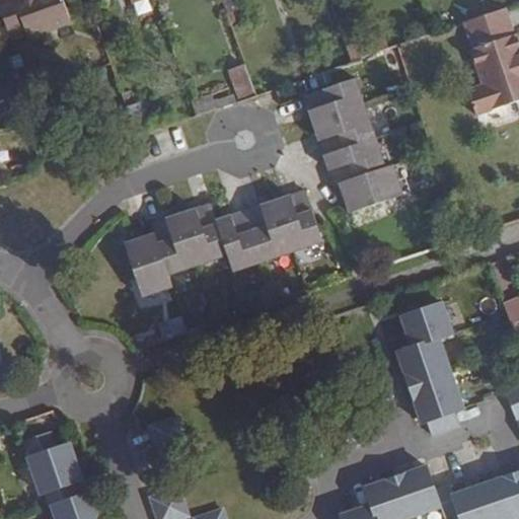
[(29,0),(16,5),(14,0),(0,0),(0,8),(10,39),(26,32),(27,36),(70,21),(62,0),(29,0)]
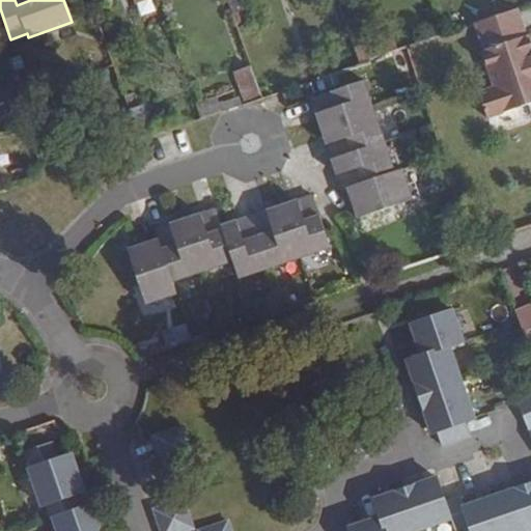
[(245,0),(227,0),(232,12),(248,7),(245,0)]
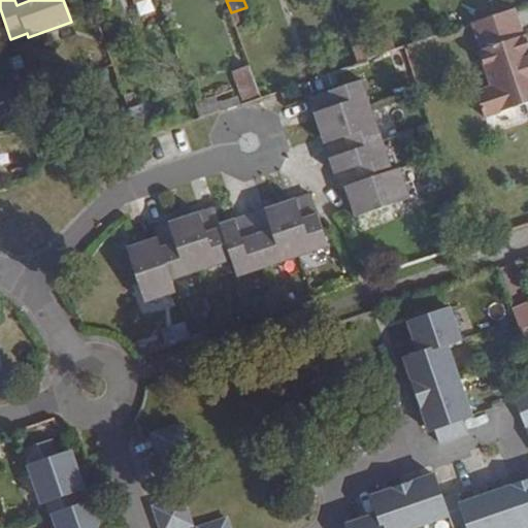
[(516,7),(474,23),(484,50),(482,51),(494,87),(479,92),(488,117),(527,102),(527,34),(525,34),(516,7)]
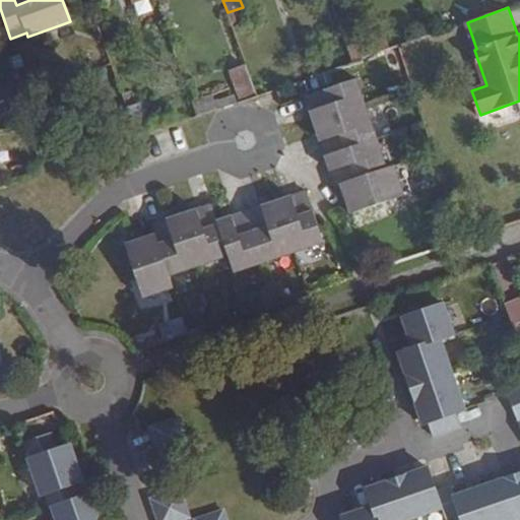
[(240,98),(255,91),(247,66),(231,72),(240,98)]
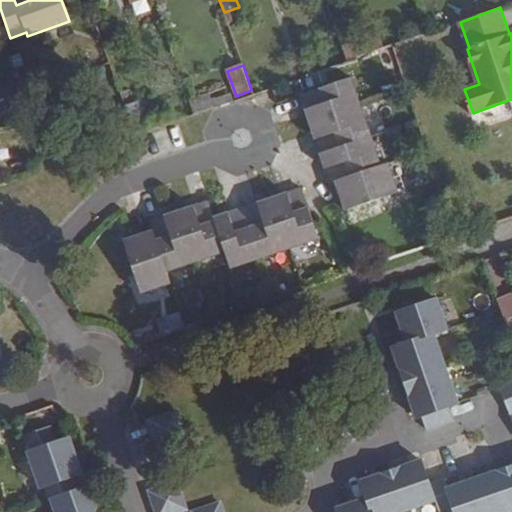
[(349,78),(299,95),(329,183),(334,181),(344,211),(398,193),(388,163),(380,165),(349,78)]
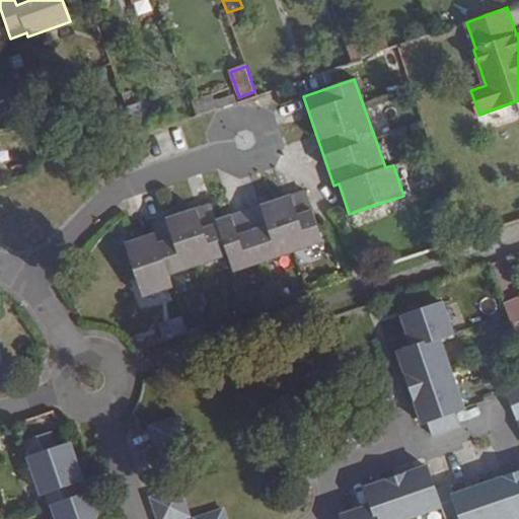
[(191,101),(197,117),(235,102),(233,95),(214,101),(211,94),(191,101)]
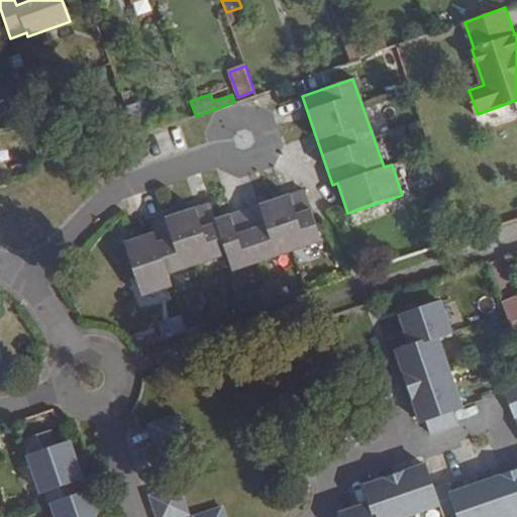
[(138,102),(126,107),(134,131),(147,126),(138,102)]
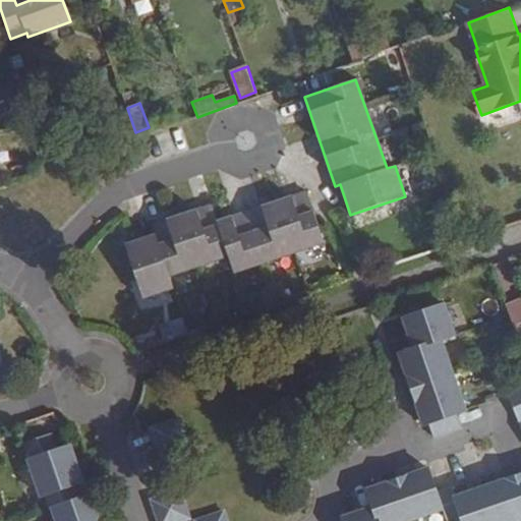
[(175,103),(162,108),(167,121),(180,116),(175,103)]
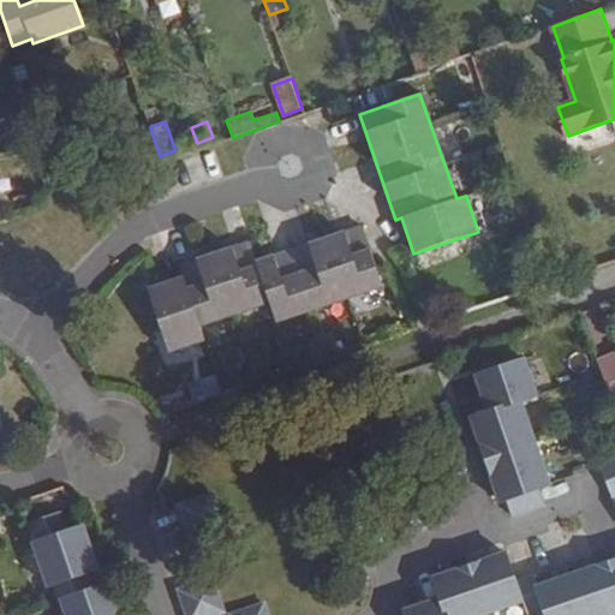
[(148,290),(168,352),(204,339),(201,327),(269,303),(276,323),(383,287),(362,226),(257,262),(249,243),(180,266),(183,278),(148,290)]
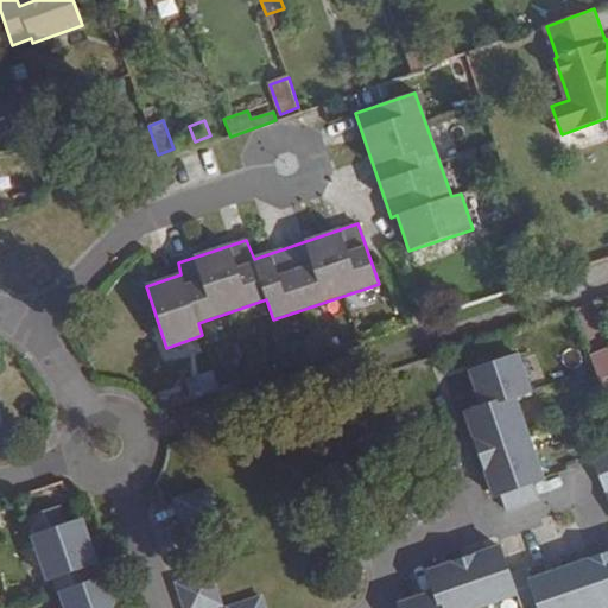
[(594,368),(607,401),(607,400),(607,350),(590,359),(594,368)]
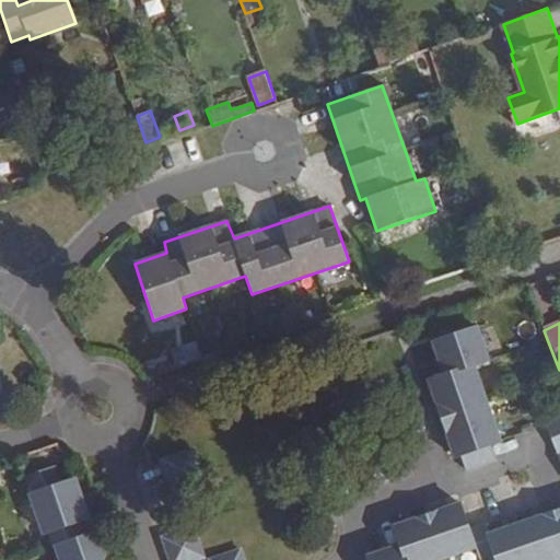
[(428,382),(455,458),(461,457),(466,471),(494,462),(490,446),(500,443),(473,365),(488,361),(476,329),(433,343),(445,375),(428,382)]
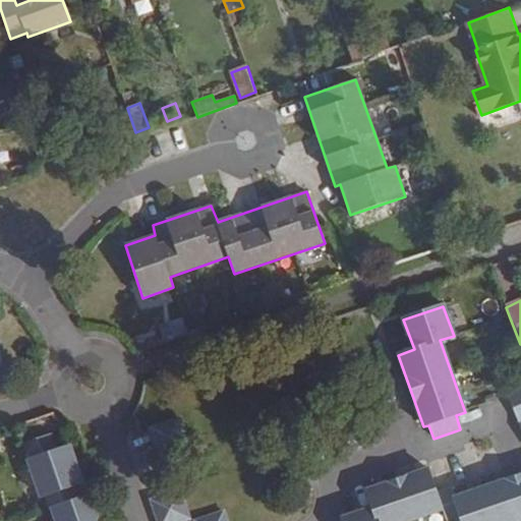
[(187,330),(183,319),(159,327),(163,338),(187,330)]
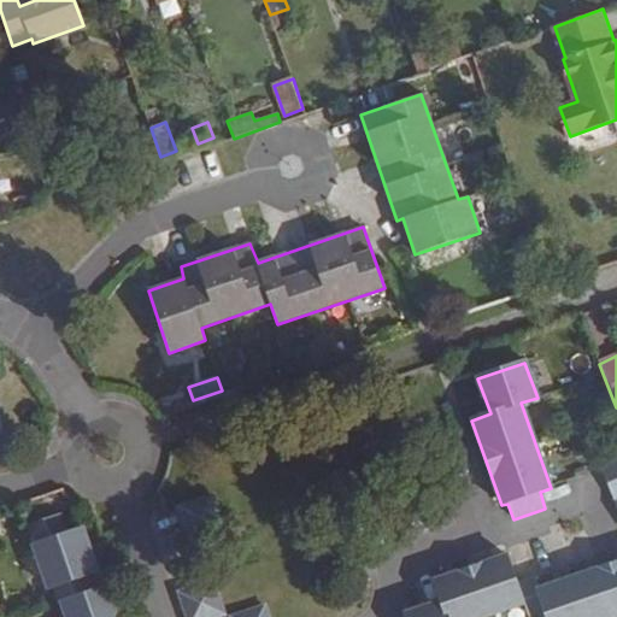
[(616,459),(599,468),(616,510),(616,459)]
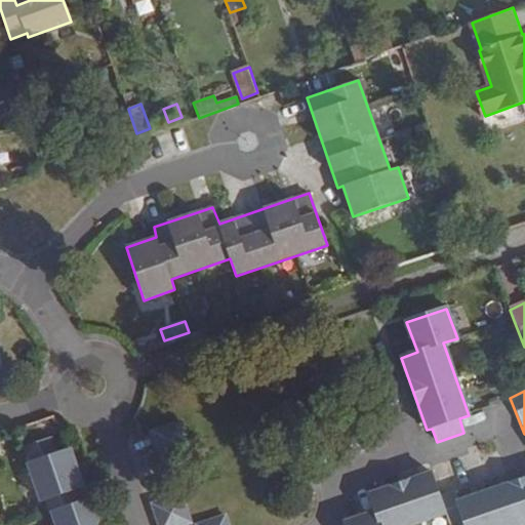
[(182,419),(150,431),(161,463),(194,452),(182,419)]
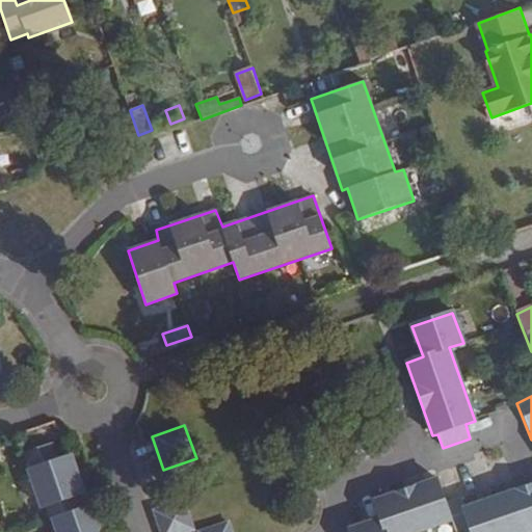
[(53,444),(23,454),(42,506),(45,505),(51,520),(53,519),(58,531),(102,531),(92,505),(78,510),(73,496),(83,493),(71,455),(59,459),(53,444)]
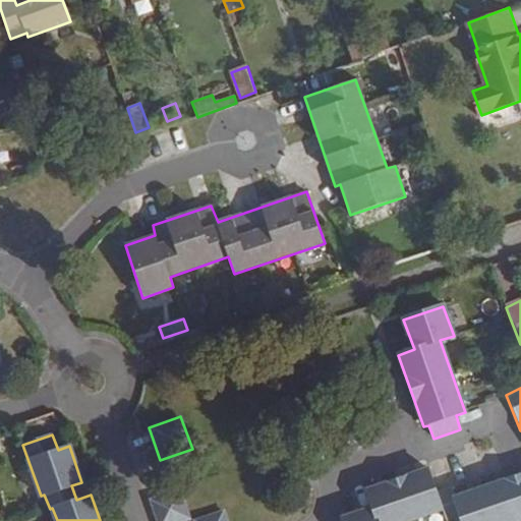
[(342,519),(342,520),(406,520),(443,509),(446,519),(459,514),(461,520),(511,520),(520,518),(520,475),(456,499),(452,488),(438,494),(428,470),(366,491),(372,508),(342,519)]
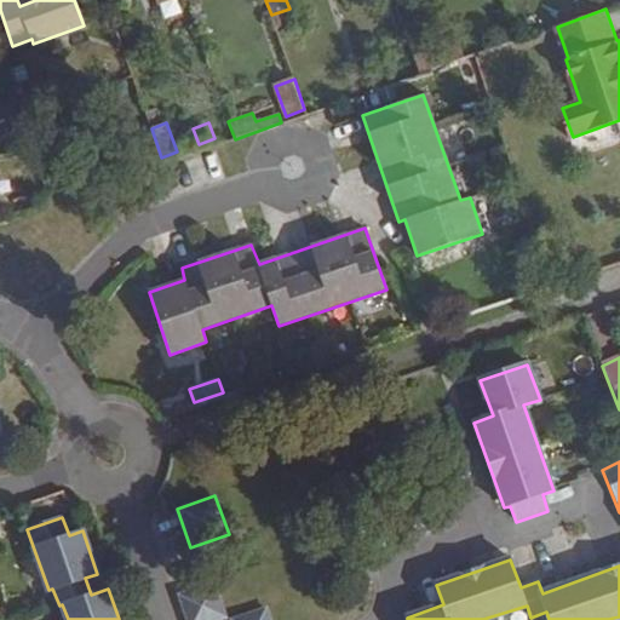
[(185,619),(228,619),(229,619),(216,583),(178,595),(185,619)]
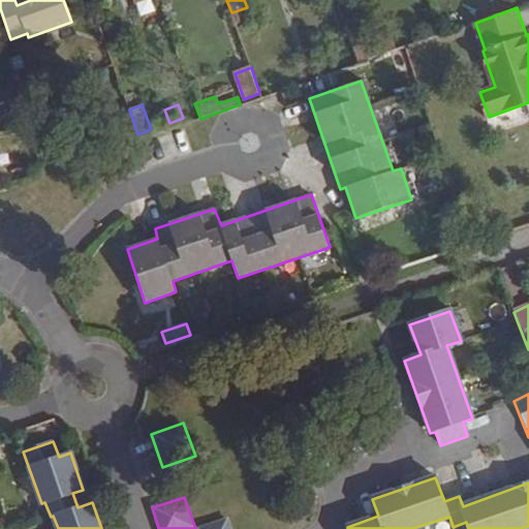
[(231,528),(228,518),(195,528),(231,528)]
